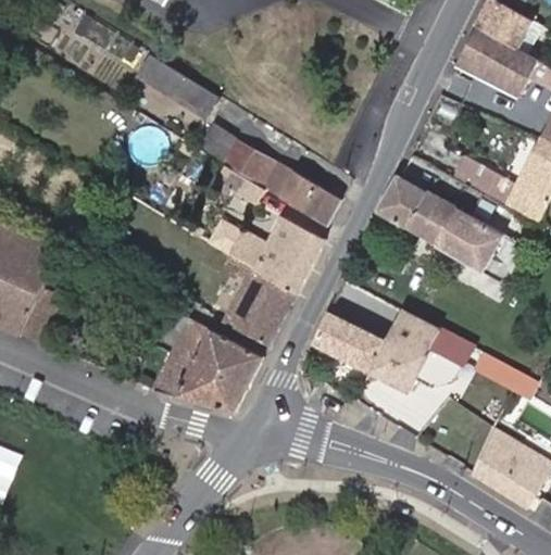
[(476,25),(518,49),(531,21),(496,0),(486,0),(474,24),(476,25)]
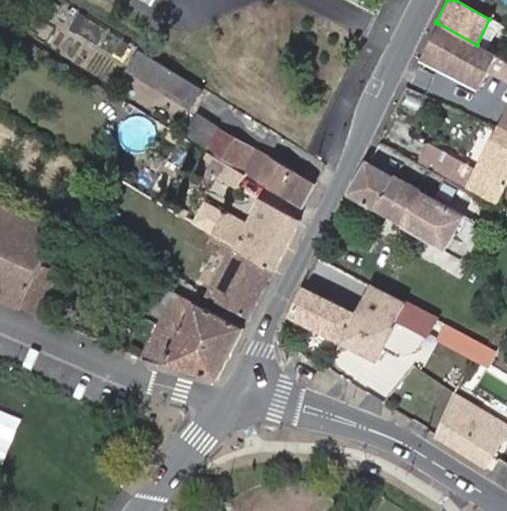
[(456,0),(489,19),(499,0),(456,0)]
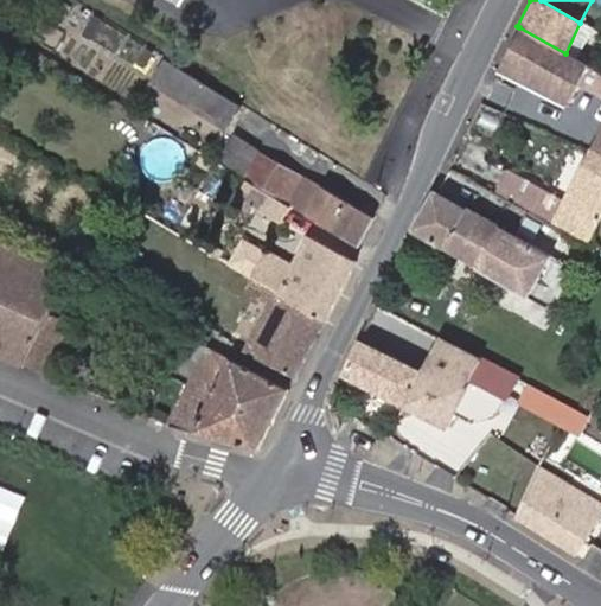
[(590,29),(580,23),(566,53),(574,58),(590,29)]
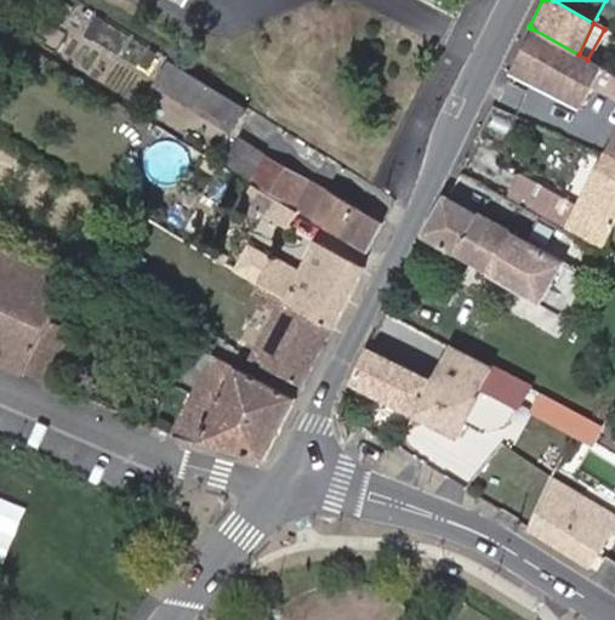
[(531,28),(507,73),(576,108),(601,67),(587,60),(579,55),(531,28)]
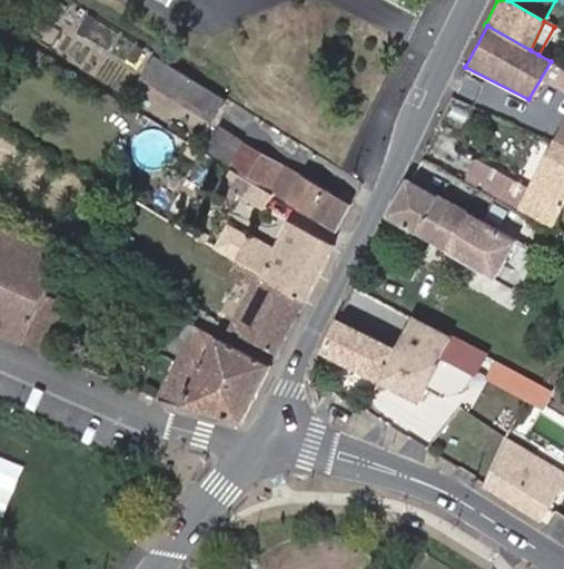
[(223,99),(152,55),(142,74),(213,117),(223,99)]
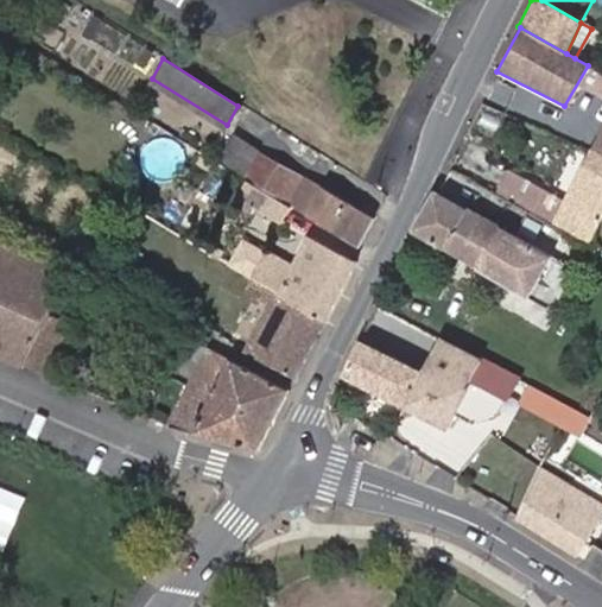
[(601,125),(588,151),(601,158),(601,125)]
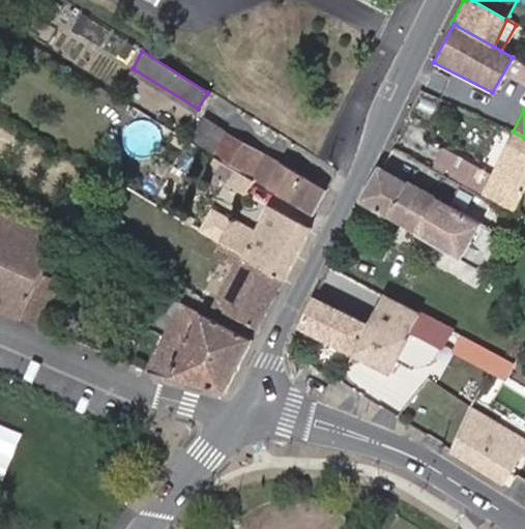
[(203,150),(216,127),(201,118),(187,140),(203,150)]
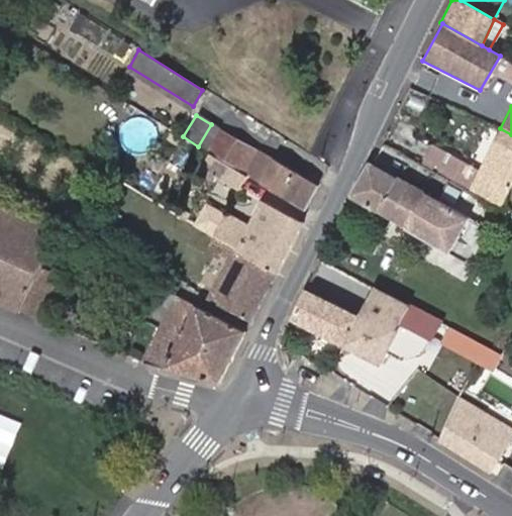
[(124,125),(121,130),(120,137),(122,142),(125,147),(130,150),(136,151),(142,150),(146,147),(150,141),(151,135),(150,130),(146,124),(142,121),(138,120),(134,120),(129,122),(124,125)]
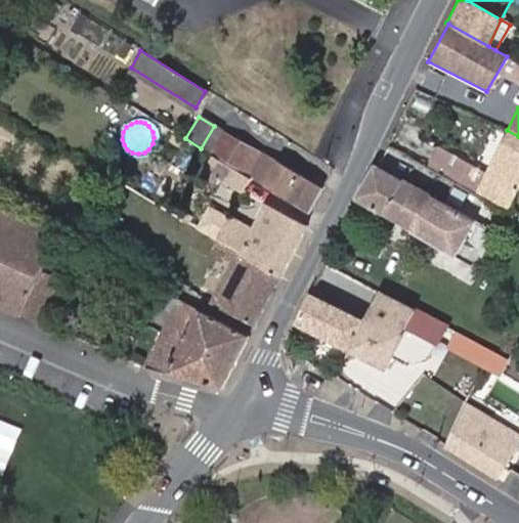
[(320,188),(214,126),(201,148),(309,215),(320,188)]
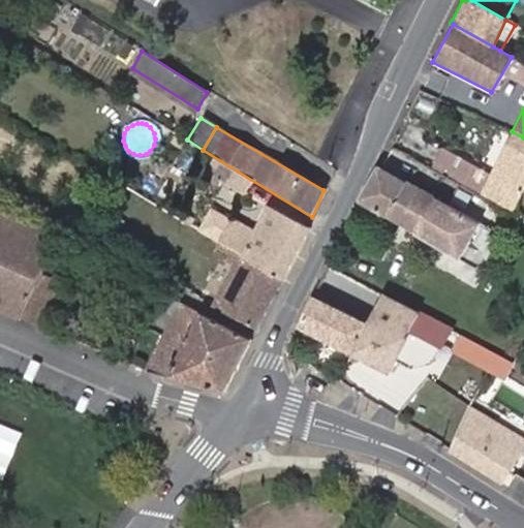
[(523,180),(523,137),(512,131),(487,176),(438,148),(430,163),(480,191),(479,192),(509,209),(523,180)]
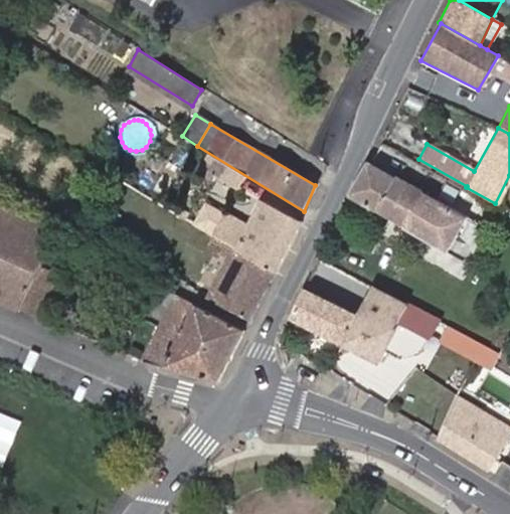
[(199,168),(212,175),(219,162),(207,154),(199,168)]
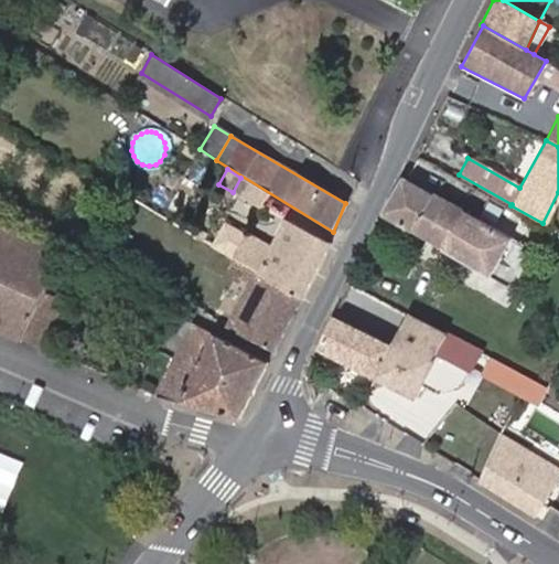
[(402,177),(380,216),(515,291),(535,254),(402,177)]
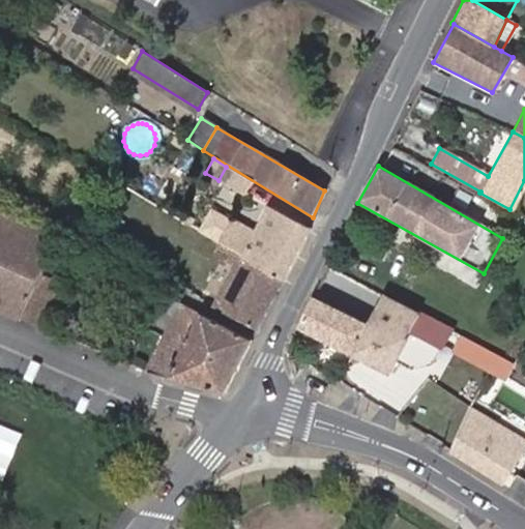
[(226,167),(219,180),(243,196),(252,182),(226,167)]
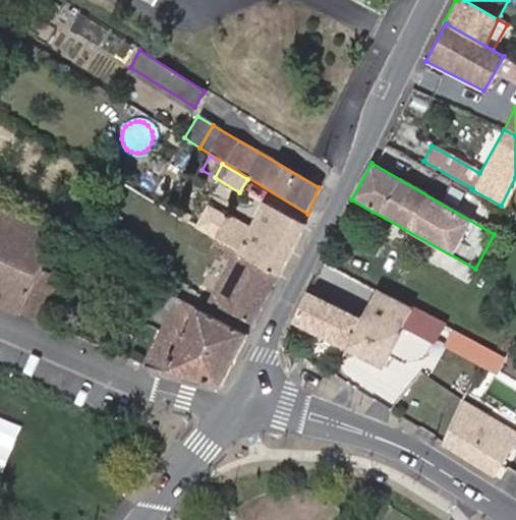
[(276,275),(301,225),(256,203),(244,226),(225,217),(213,238),(276,275)]
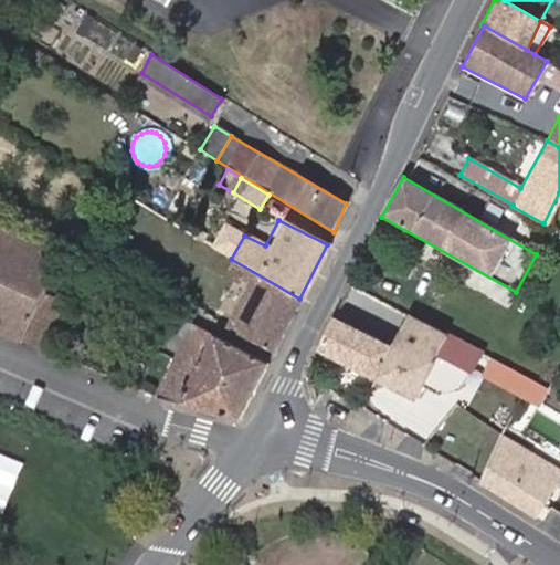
[(61,257),(0,226),(0,333),(20,342),(44,293),(66,304),(78,281),(54,269),(61,257)]
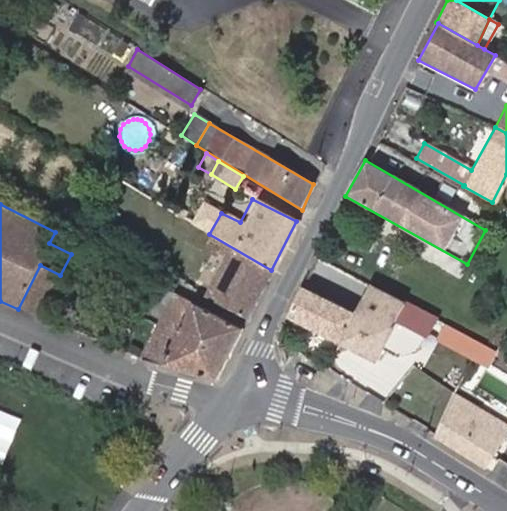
[(203,297),(245,319),(271,270),(209,234),(203,245),(225,256),(203,297)]
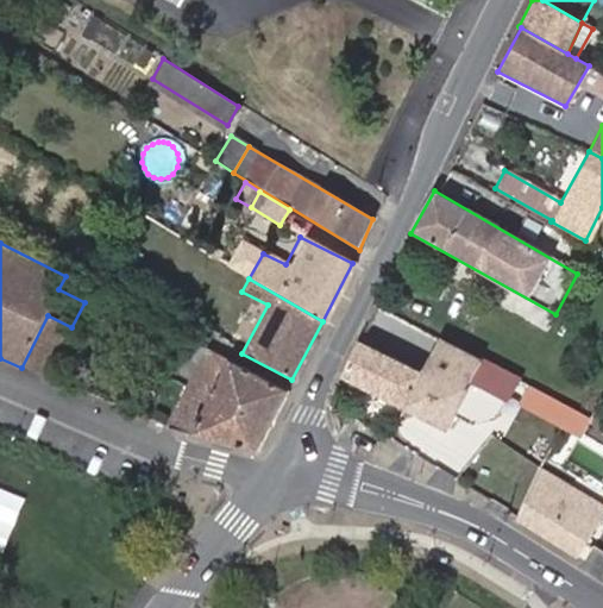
[(48,315),(22,368),(46,377),(71,327),(48,315)]
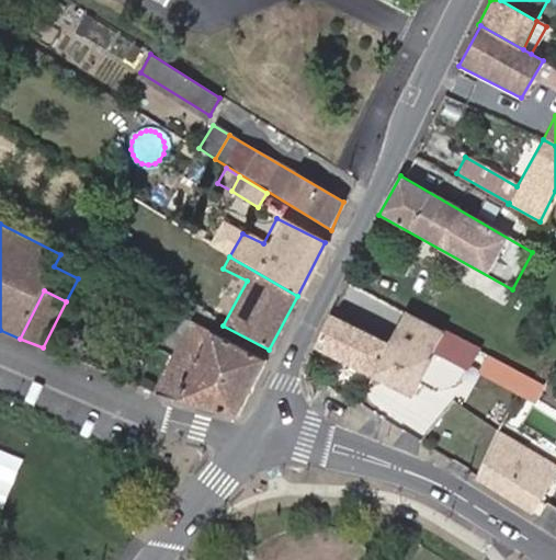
[(263,361),(169,311),(165,320),(183,330),(150,392),(235,415),(263,361)]
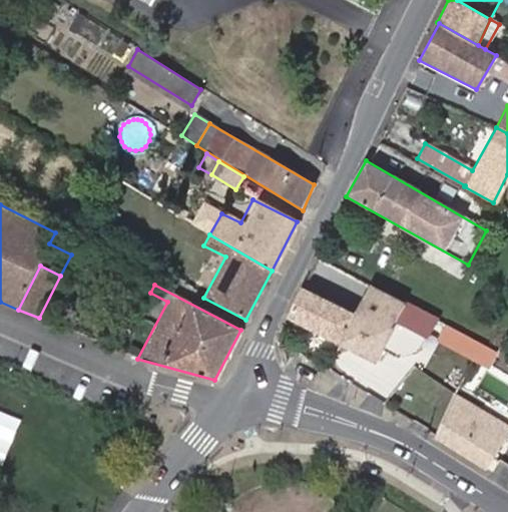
[(433,318),(369,285),(354,312),(338,344),(376,361),(395,325),(422,339),(433,318)]
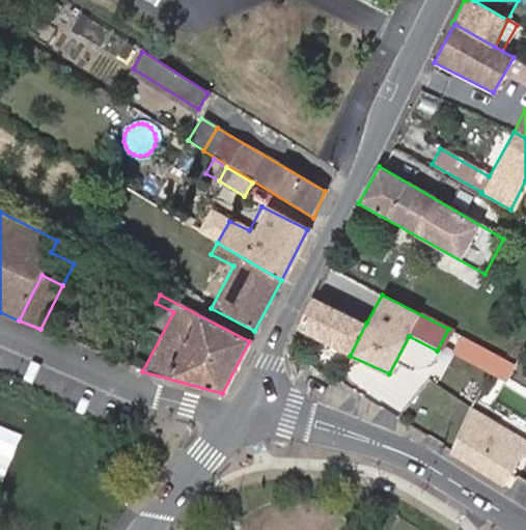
[(297,330),(350,356),(366,323),(312,297),(297,330)]
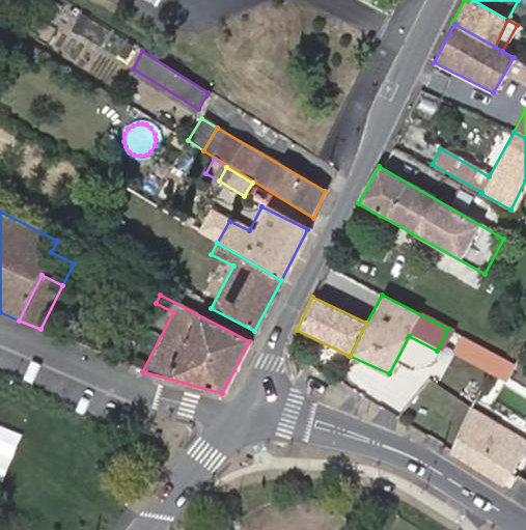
[(486,362),(489,354),(474,346),(467,359),(478,365),(481,360),(486,362)]
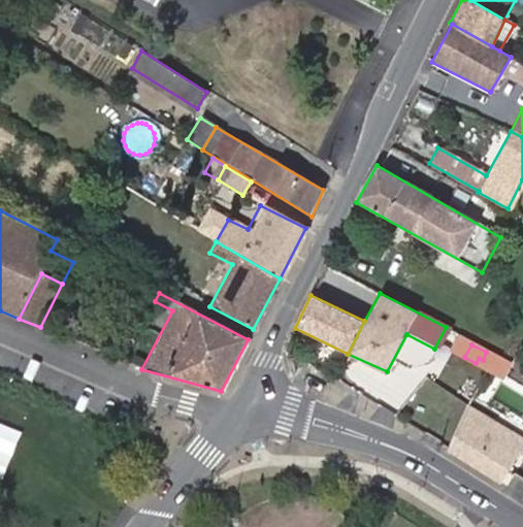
[(509,364),(486,352),(483,360),(479,367),(500,380),(509,364)]
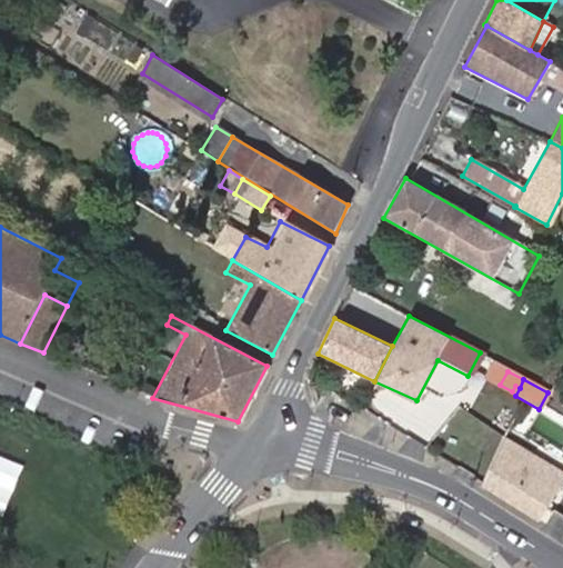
[(562,471),(501,435),(481,484),(536,518),(562,475),(562,471)]
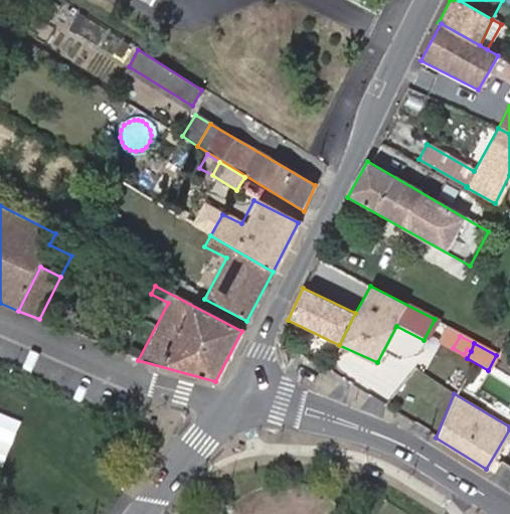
[(9,436),(7,443),(0,441),(0,470),(21,477),(32,443),(9,436)]
